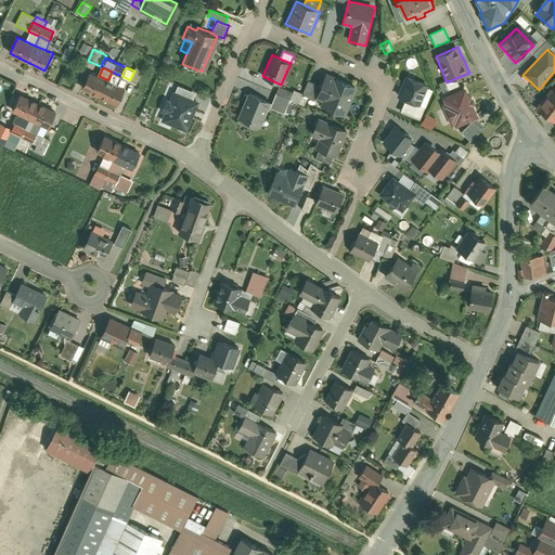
[(134,71),(130,80),(137,84),(143,71),(136,67),(134,71)]
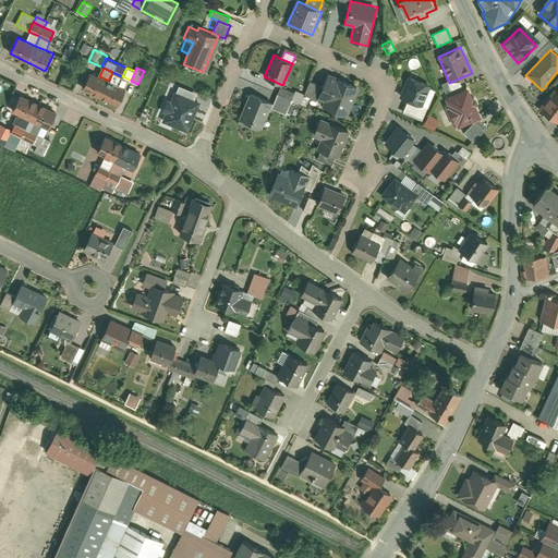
[(99,76),(91,72),(82,89),(118,106),(125,89),(119,86),(109,81),(99,76)]
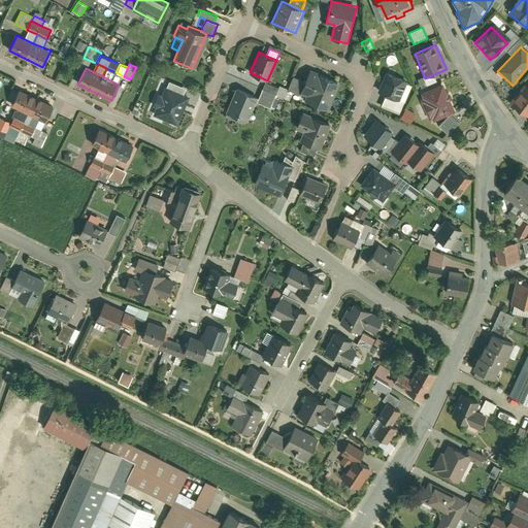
[(116,72),(106,68),(103,76),(112,81),(117,72),(116,72)]
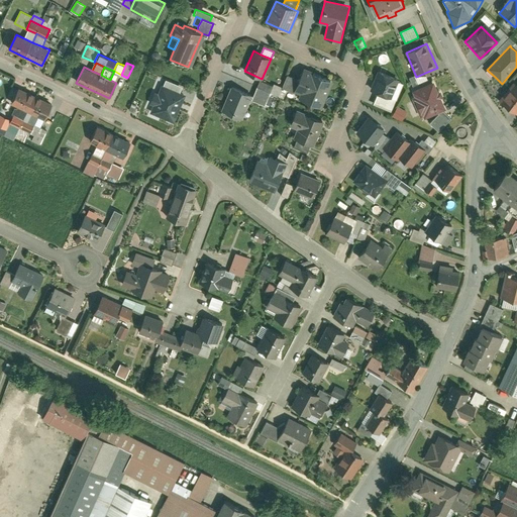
[(334,81),(308,71),(304,81),(288,75),(283,87),(288,89),(299,94),(297,98),(323,108),(334,81)]
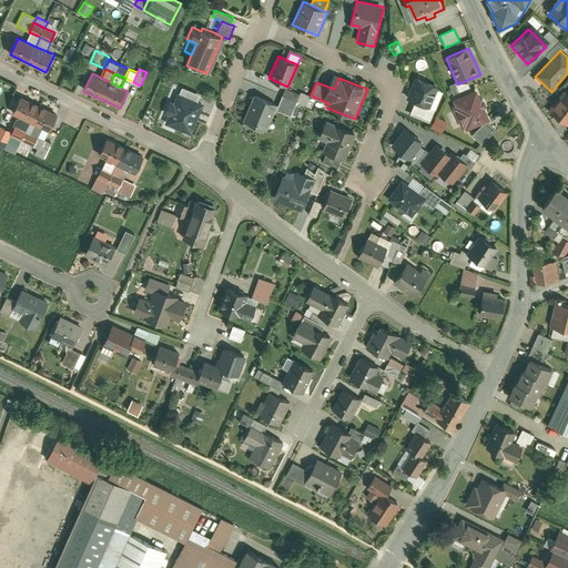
[(437,87),(416,78),(407,99),(417,103),(428,108),(436,89),(437,87)]
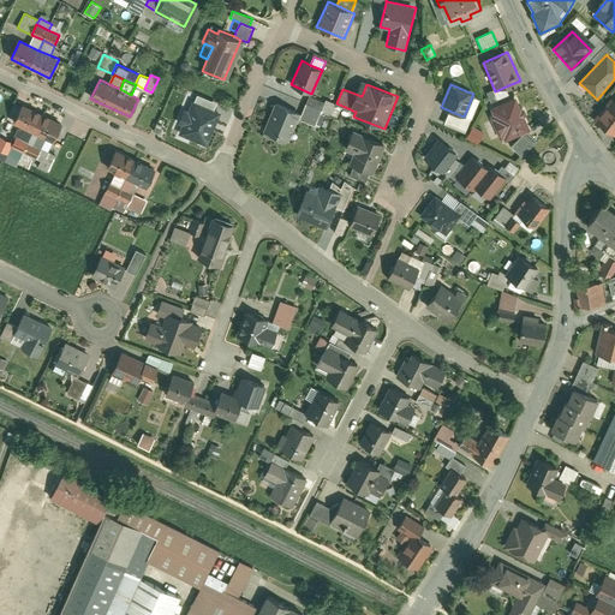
[(509,95),(506,87),(495,91),(485,95),(489,103),(509,95)]
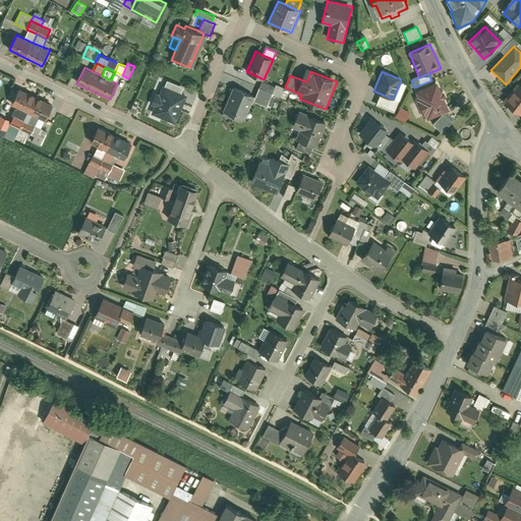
[(520,77),(520,76),(504,96),(509,100),(511,98),(520,106),(520,77)]
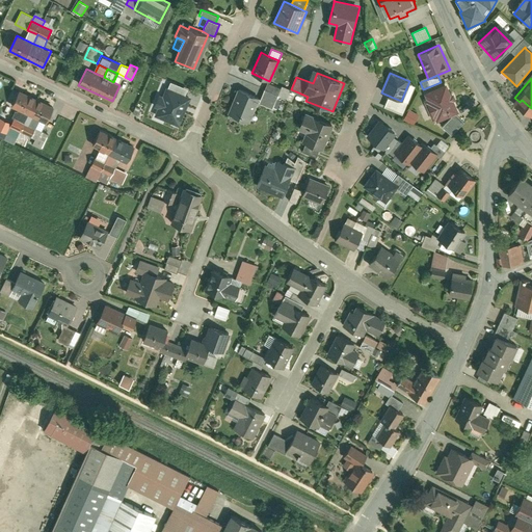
[(280,96),(283,87),(282,87),(268,82),(265,89),(272,92),(278,95),(280,96)]
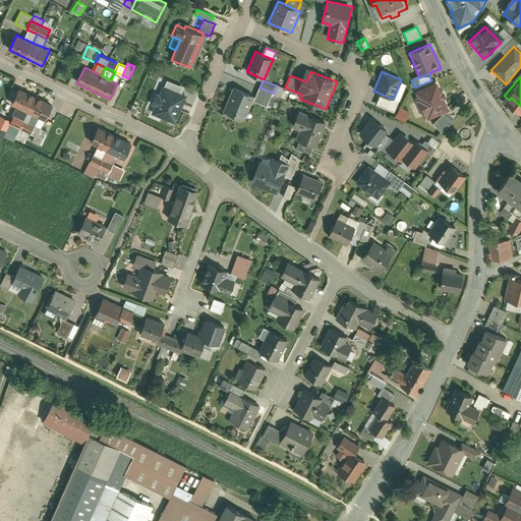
[(407,83),(400,81),(393,99),(399,102),(407,83)]
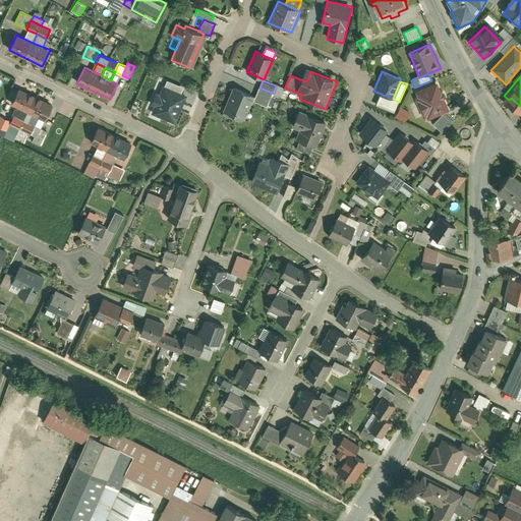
[(437,81),(415,92),(419,100),(416,101),(424,118),(426,117),(428,119),(442,113),(446,111),(450,109),(445,99),(448,98),(445,92),(442,93),(437,81)]
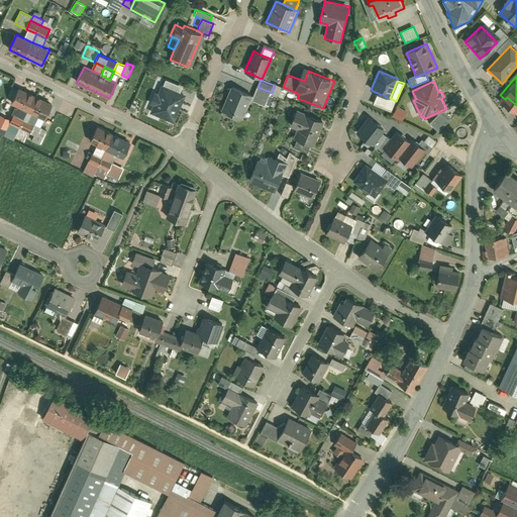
[(272,93),(280,96),(283,87),(274,84),(274,85),(275,85),(272,93)]
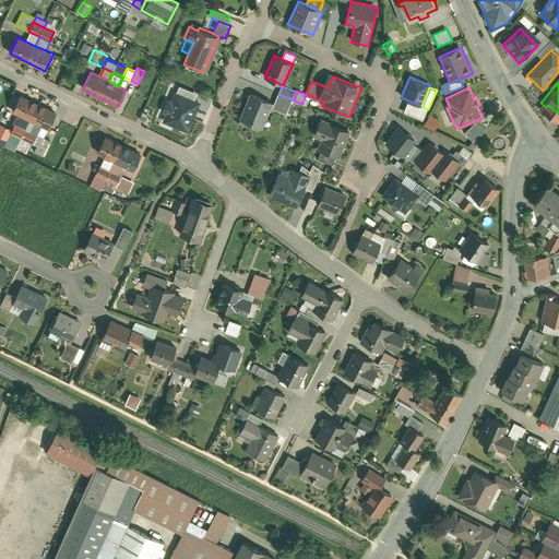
[(163,121),(188,132),(201,103),(194,99),(177,93),(176,92),(171,100),(167,99),(163,111),(166,114),(163,121)]
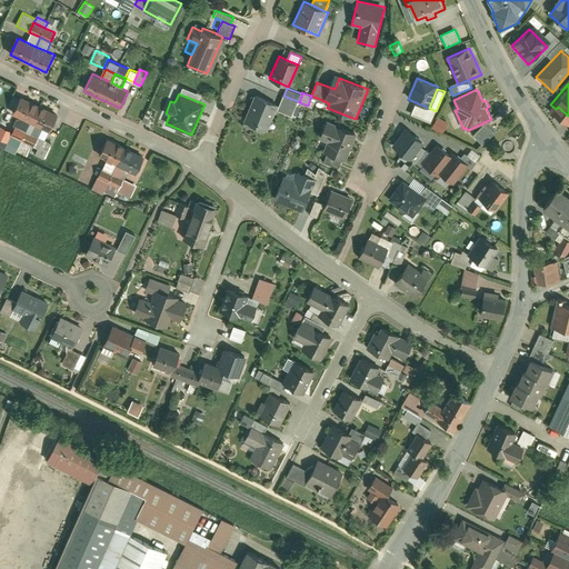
[(279,103),(255,93),(243,121),(268,131),(279,103)]
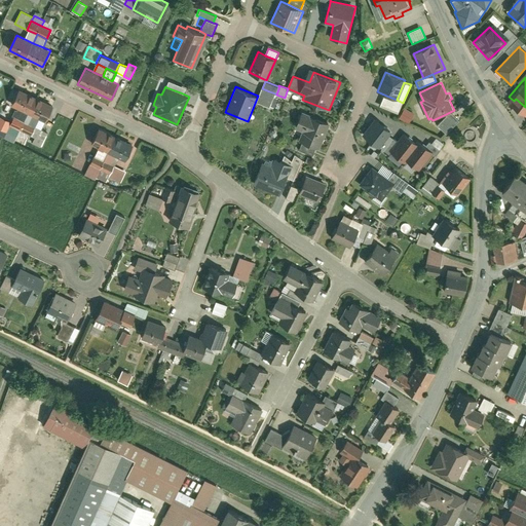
[(264,105),(269,91),(262,88),(257,102),(264,105)]
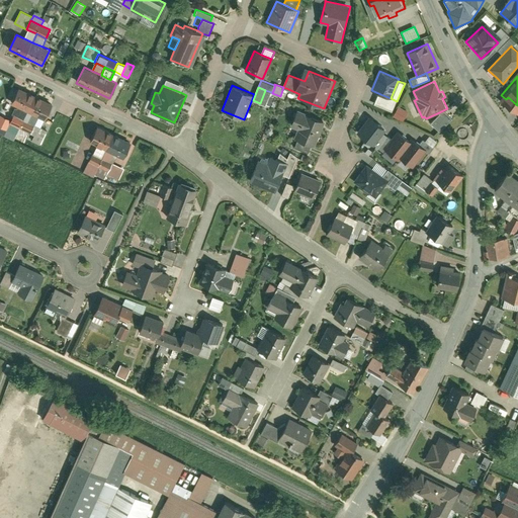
[(285,98),(288,89),(283,87),(280,96),(285,98)]
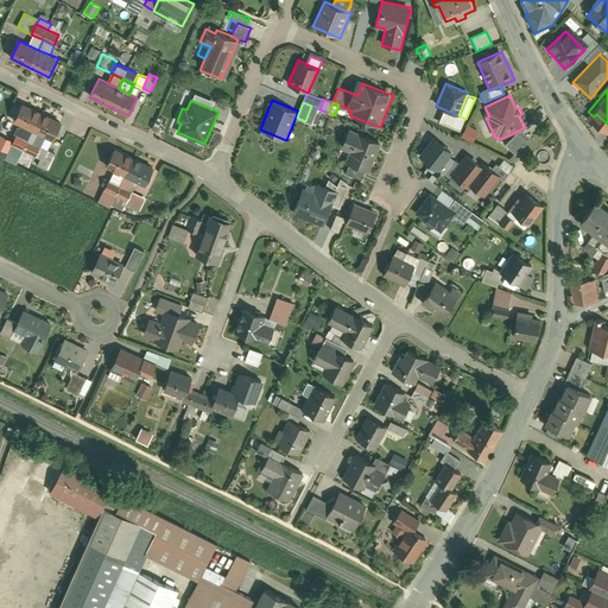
[(24,103),(14,122),(25,128),(42,135),(52,141),(62,121),(24,103)]
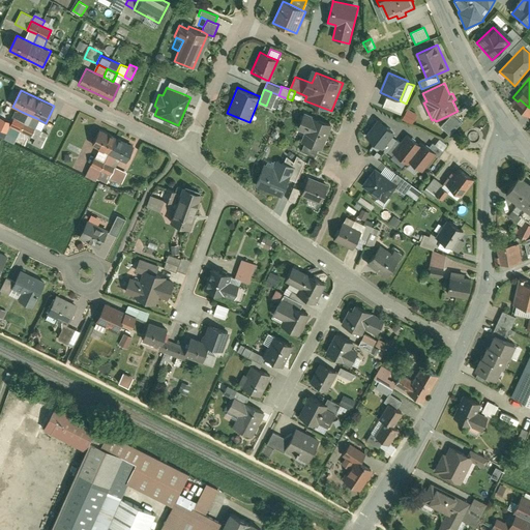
[(277,94),(271,92),(266,106),(272,108),(277,94)]
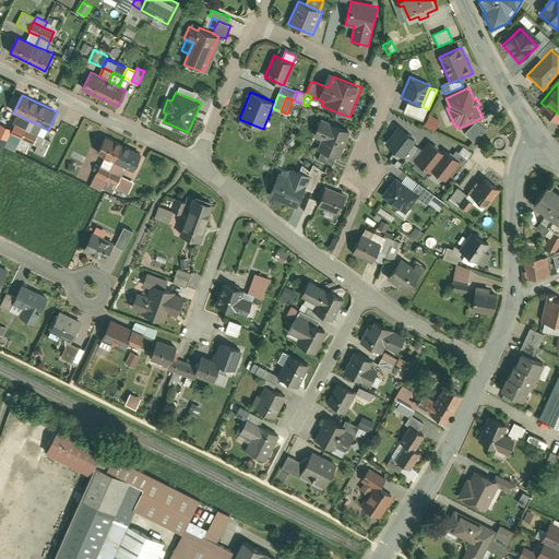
[(424,119),(428,109),(421,106),(411,102),(406,111),(424,119)]
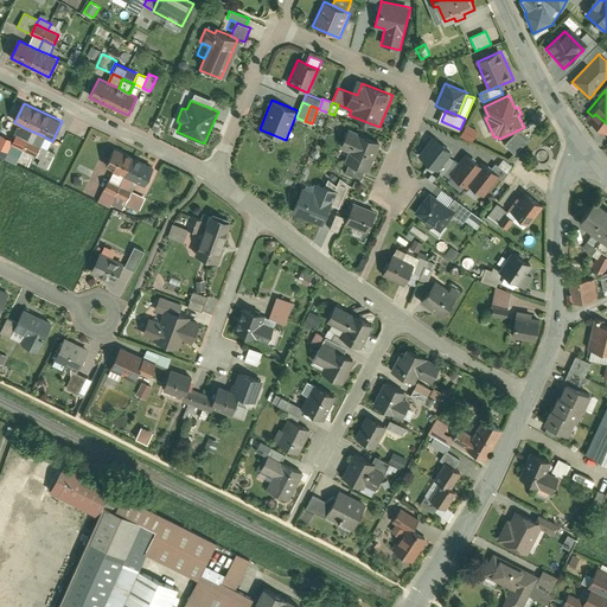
[(468,125),(461,136),(472,142),(479,131),(468,125)]
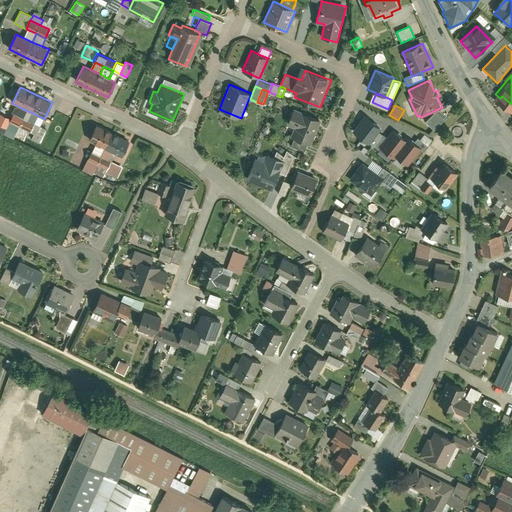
[(35,114),(21,108),(17,116),(31,122),(35,114)]
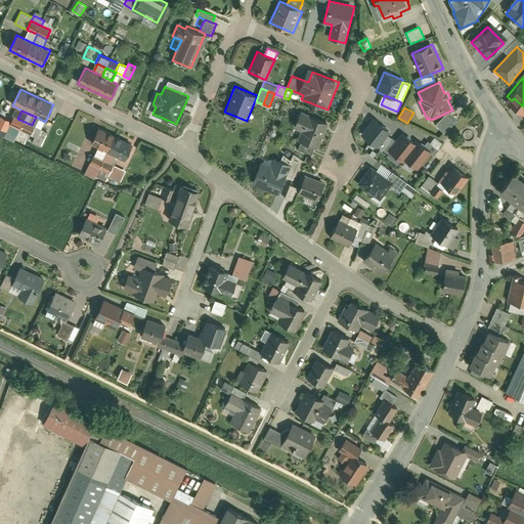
[(330,123),(301,112),(295,127),(301,130),(297,139),(301,141),(314,146),(319,148),(330,123)]
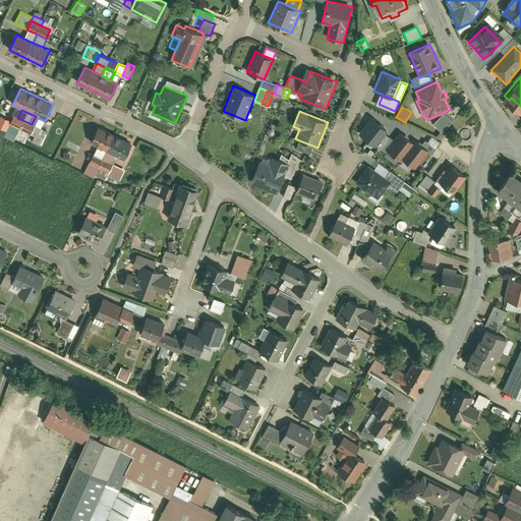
[(442,113),(443,114),(433,124),(442,132),(455,119),(446,111),(442,113)]
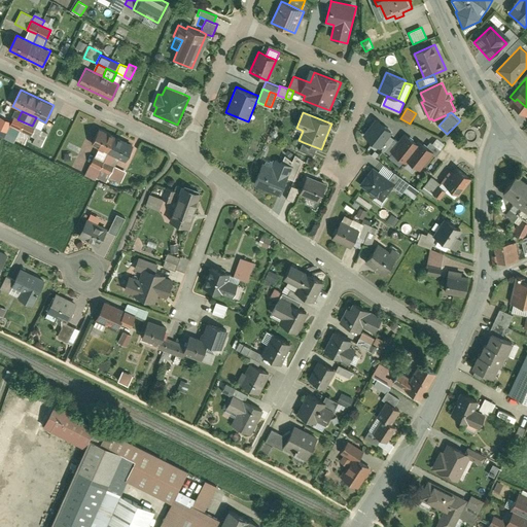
[(378,147),(379,146),(388,134),(390,135),(392,132),(375,118),(362,135),(378,147)]
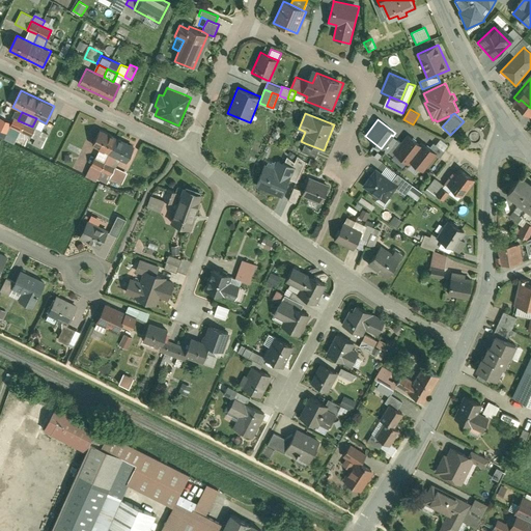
[(35,129),(32,127),(18,120),(14,130),(31,138),(35,129)]
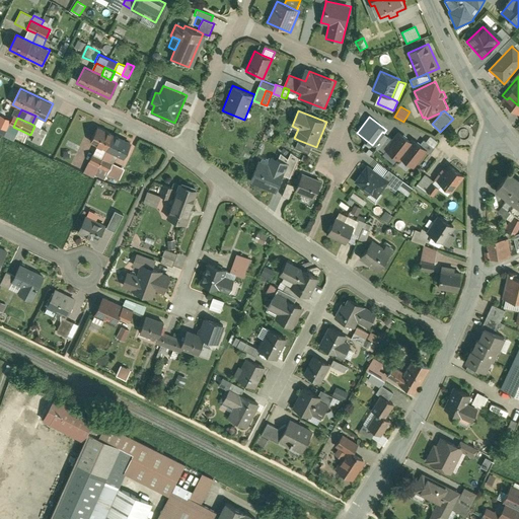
[(34,125),(34,126),(30,135),(34,137),(31,143),(40,147),(48,131),(34,125)]
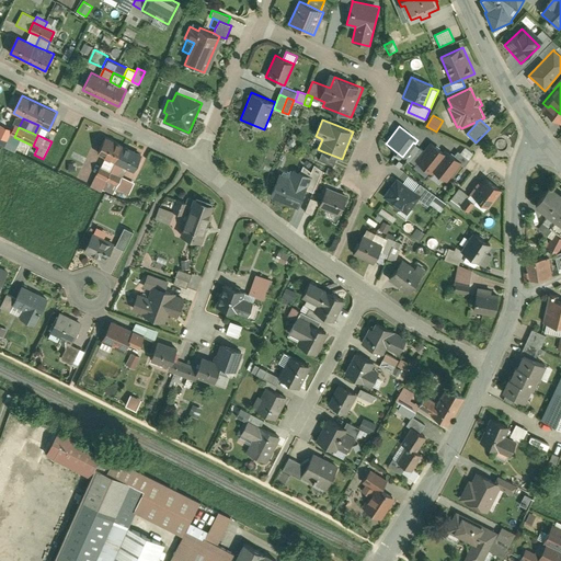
[(141,152),(106,136),(98,155),(104,158),(114,162),(127,169),(134,171),(141,152)]
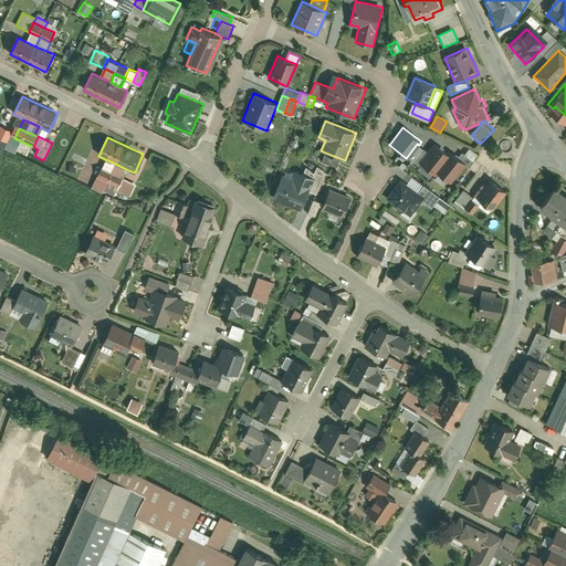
[(420,161),(427,152),(419,145),(417,144),(407,157),(419,166),(421,163),(420,161)]
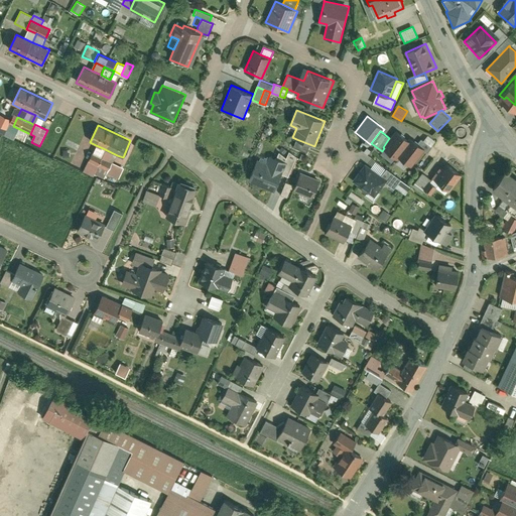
[(398,156),(409,141),(395,131),(389,138),(383,147),(384,148),(385,149),(395,157),(397,158),(398,156)]
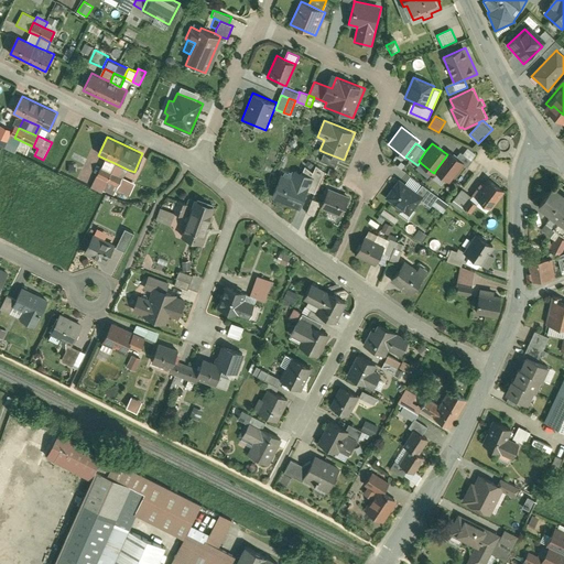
[(468,148),(459,159),(465,162),(468,165),(477,154),(468,148)]
